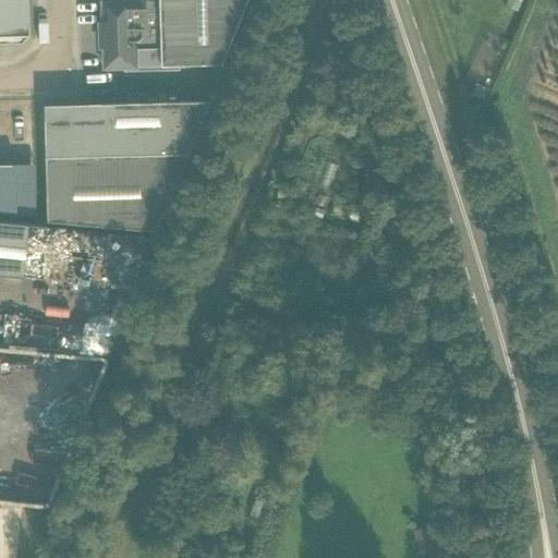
[(0,0),(0,45),(21,44),(28,36),(26,0),(0,0)]
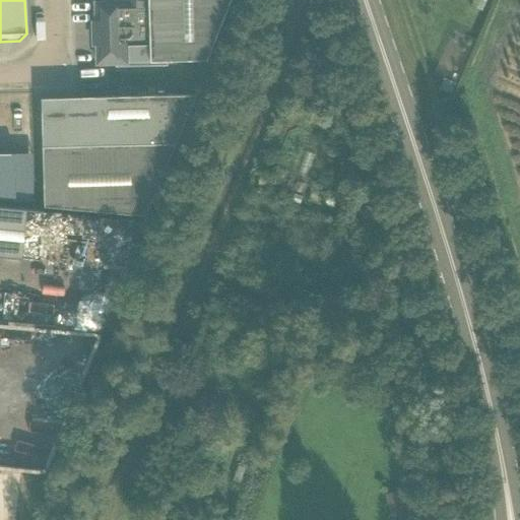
[(213,42),(230,0),(127,0),(128,2),(94,3),(96,64),(125,63),(125,44),(163,43),(164,62),(206,61),(213,42)]
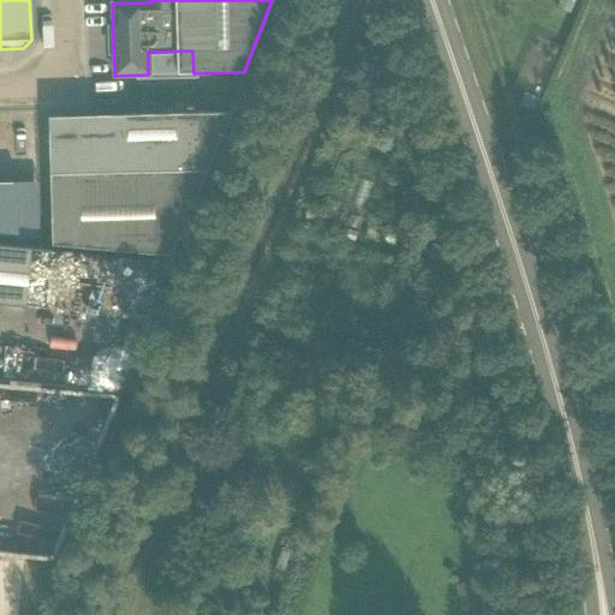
[(51,245),(171,256),(231,112),(115,115),(115,133),(48,136),(51,245)]
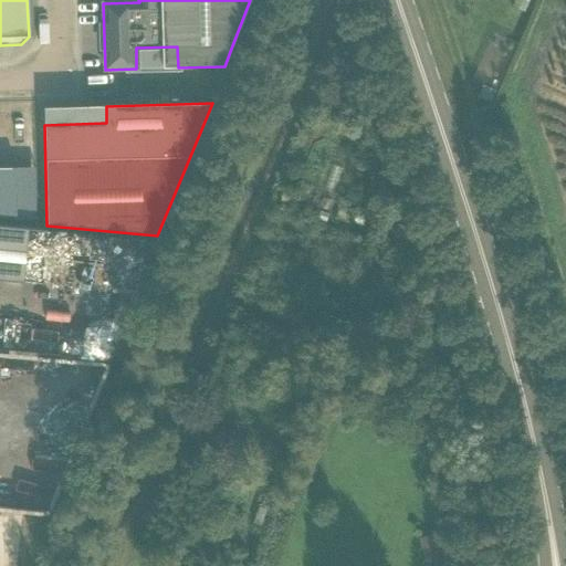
[(16,167),(0,166),(0,213),(16,213),(16,167)]
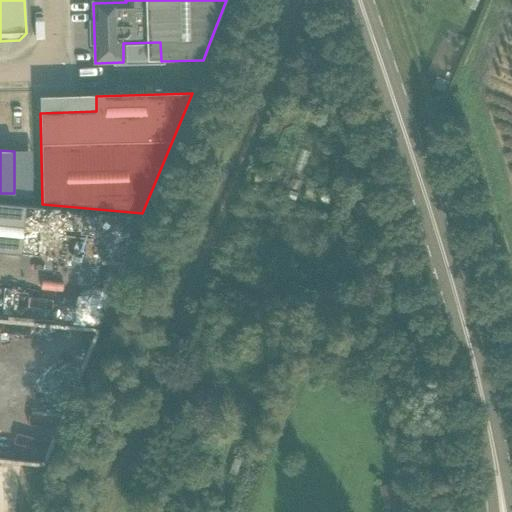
[(0,253),(19,255),(24,206),(0,203),(0,253)]
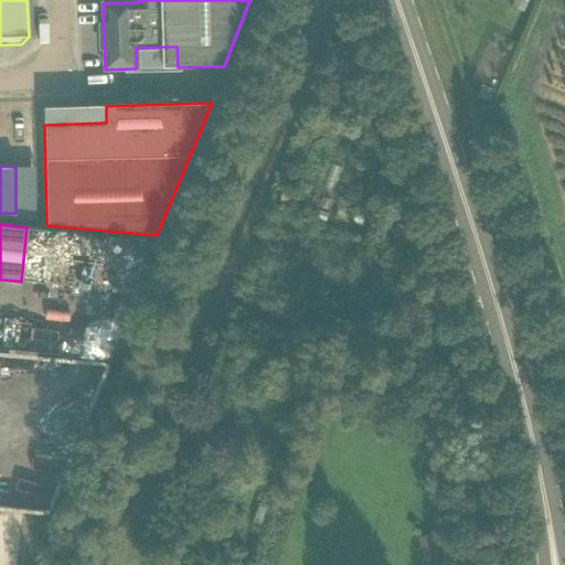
[(0,564),(13,564),(17,505),(0,504),(0,564)]
